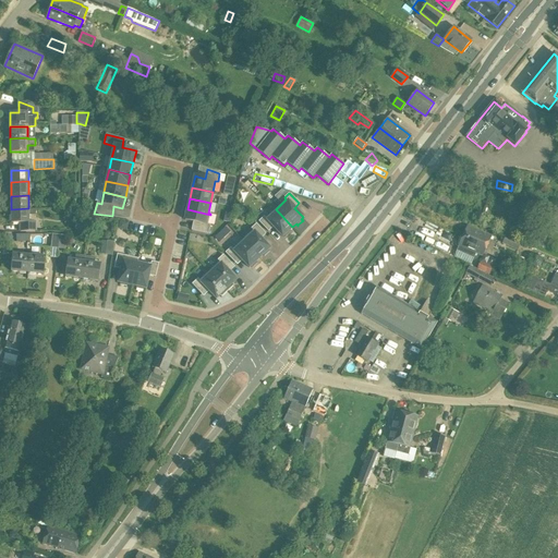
[(28,208),(11,209),(11,222),(20,222),(20,231),(35,231),(35,221),(28,221),(28,215),(35,215),(35,209),(28,209),(28,208)]
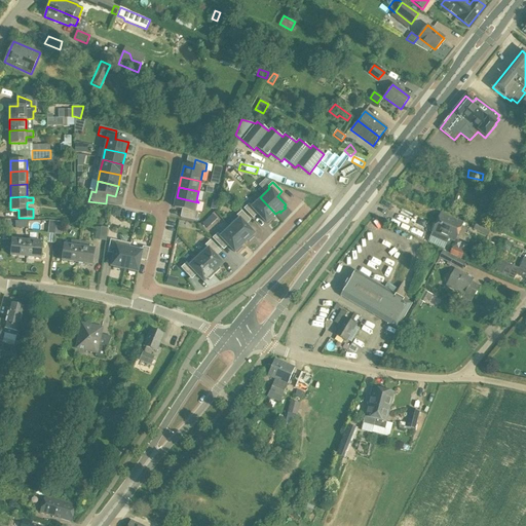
[(517,215),(525,216),(525,196),(521,196),(517,215)]
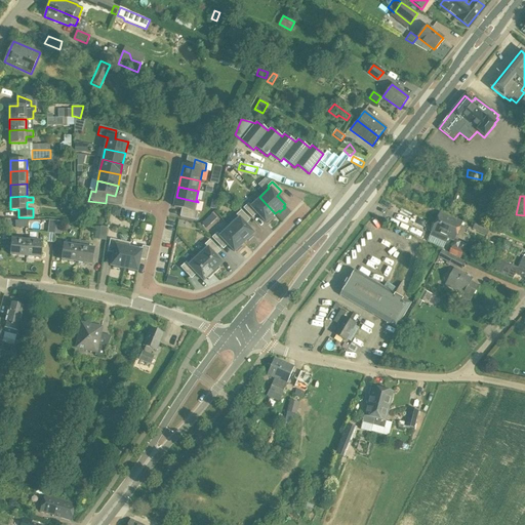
[(109,206),(126,210),(128,201),(112,197),(109,206)]
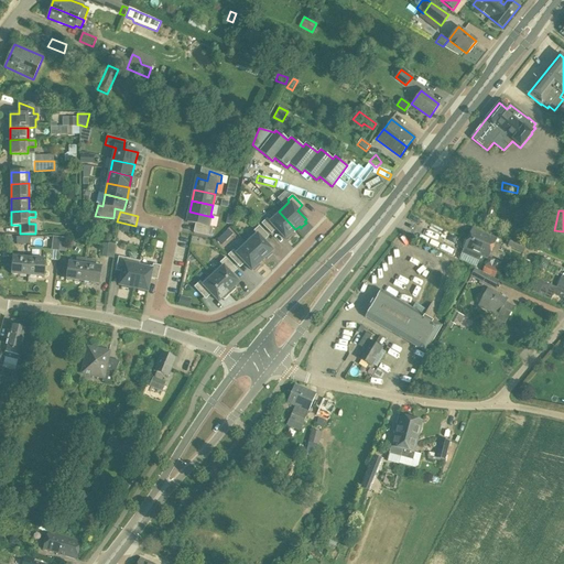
[(210,237),(213,228),(210,227),(213,217),(190,212),(186,223),(195,225),(193,234),(210,237)]
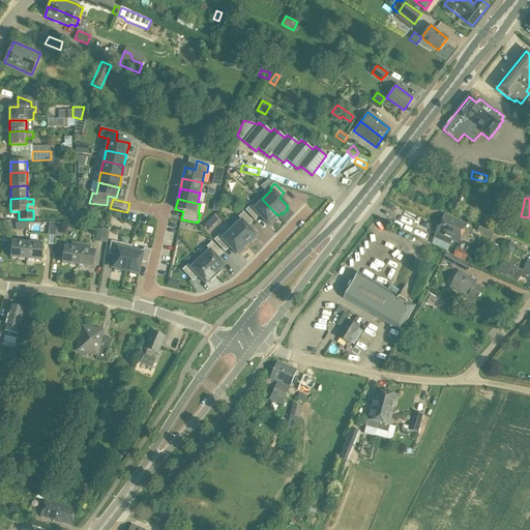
[(275,221),(274,218),(277,215),(262,199),(252,208),(251,206),(245,210),(255,221),(259,215),(268,225),(269,224),(270,225),(271,225),(275,221)]
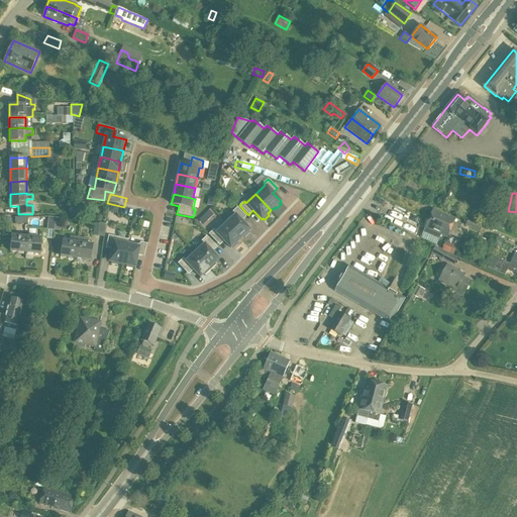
[(240,239),(243,236),(244,238),(245,237),(249,234),(249,233),(248,232),(249,230),(241,221),(246,217),(237,208),(232,212),(234,214),(224,223),(240,239)]
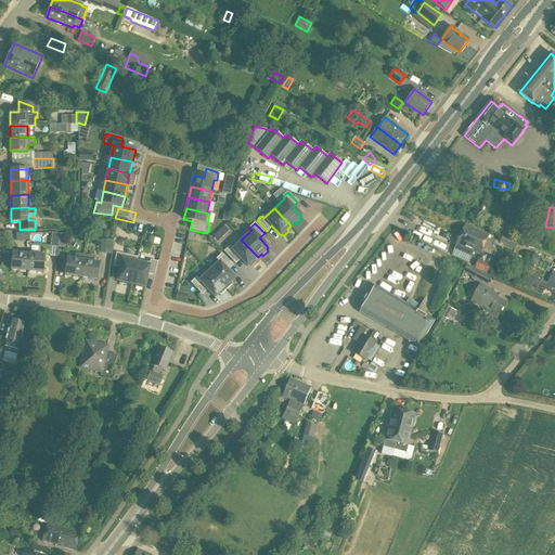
[(461,234),(485,245),(488,236),(465,226),(461,234)]
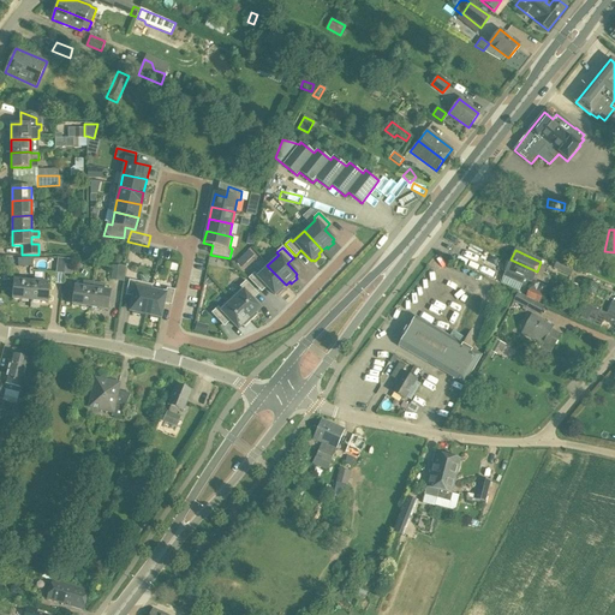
[(55,273),(64,274),(66,258),(58,257),(55,273)]
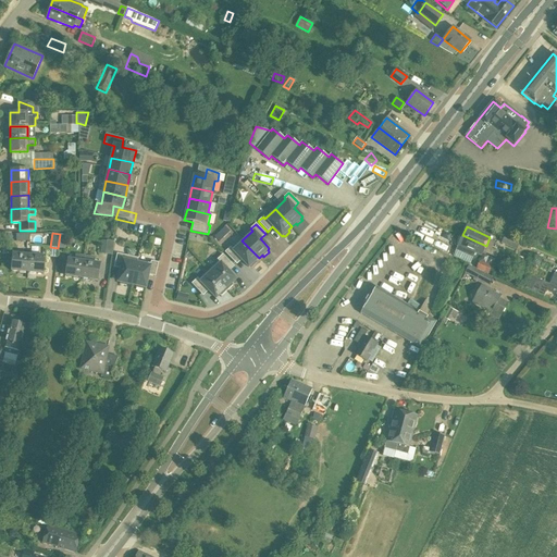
[(432,235),(430,240),(442,246),(445,240),(432,235)]
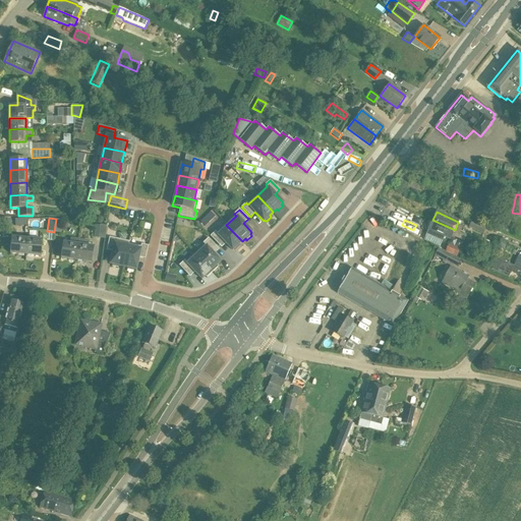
[(451,239),(455,230),(432,220),(428,229),(426,234),(442,241),(445,236),(451,239)]
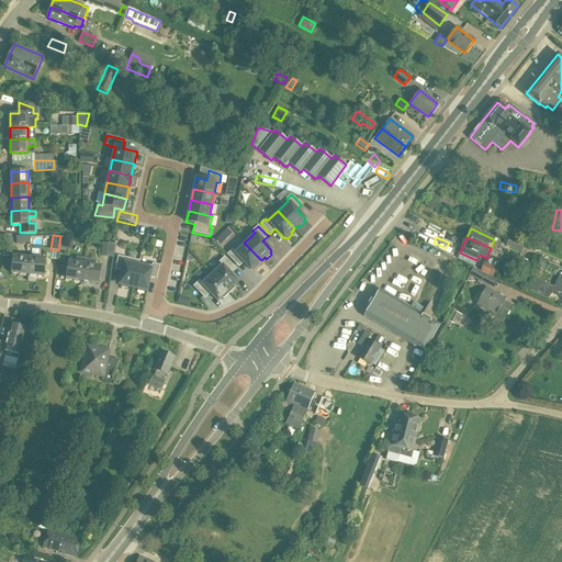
[(506,245),(520,251),(524,245),(509,238),(506,245)]
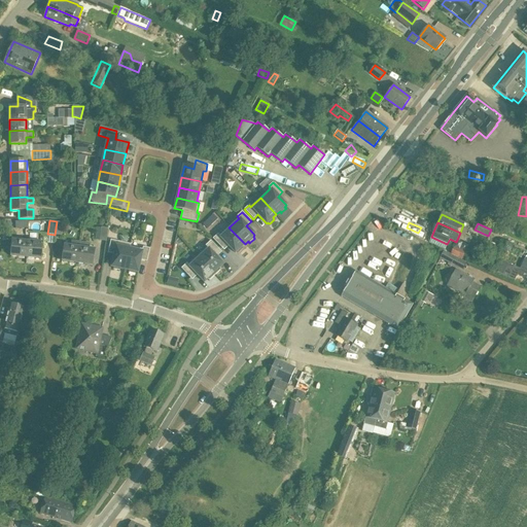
[(467,240),(471,227),(464,225),(461,239),(467,240)]
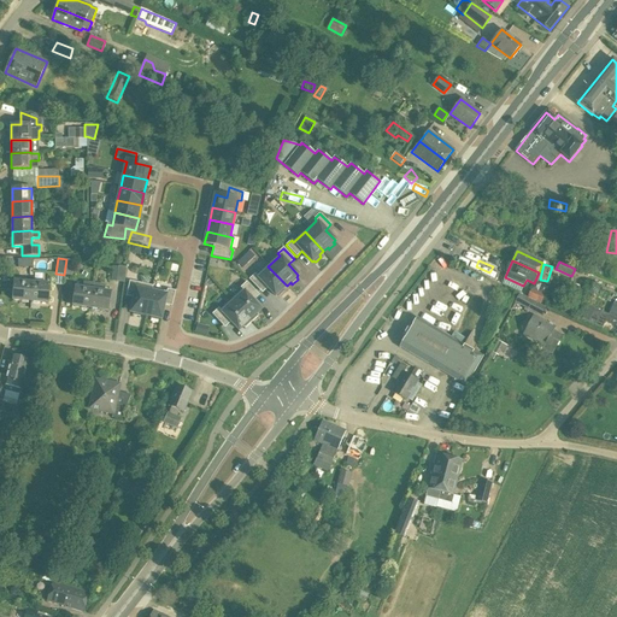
[(111,280),(124,282),(127,268),(113,265),(111,280)]
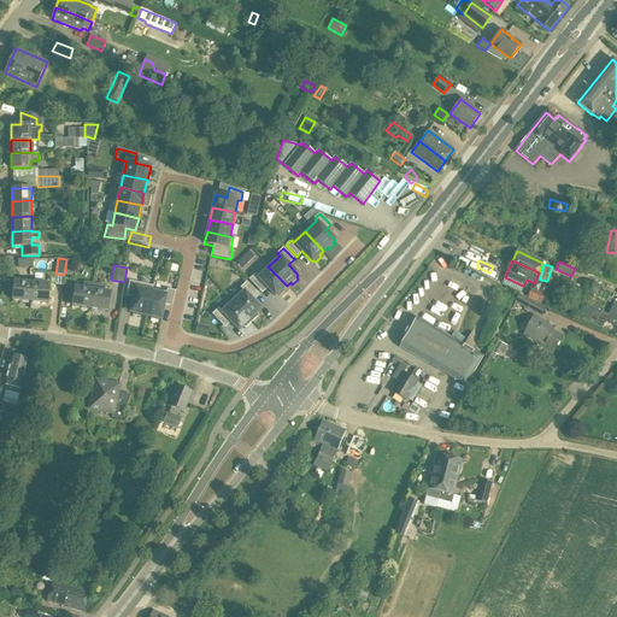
[(285,292),(283,289),(287,286),(268,266),(257,277),(254,275),(250,280),(259,292),(265,286),(275,297),(277,295),(278,297),(280,297),(283,292),(285,292)]
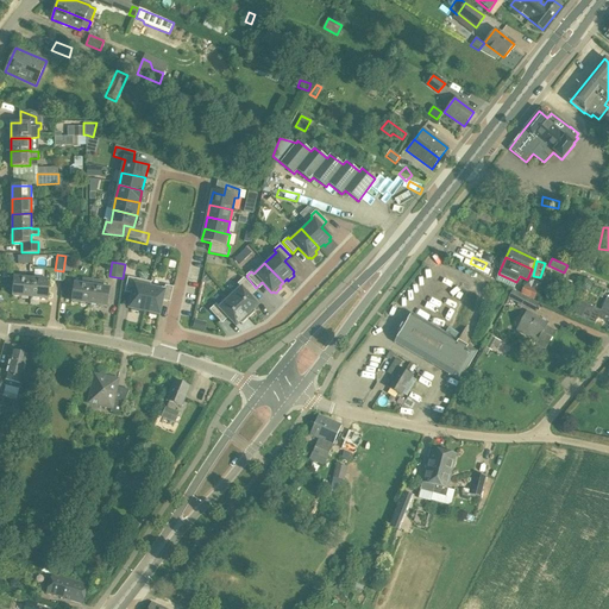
[(443,274),(451,271),(450,263),(441,265),(443,274)]
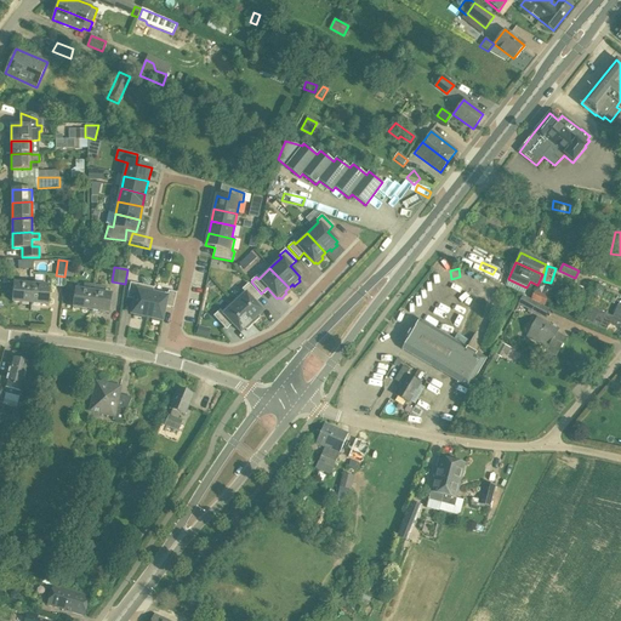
[(12,302),(30,303),(33,284),(13,283),(12,302)]
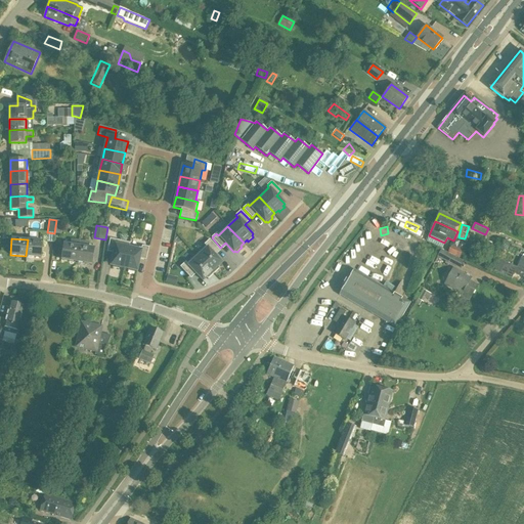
[(28,239),(26,256),(41,257),(42,241),(28,239)]
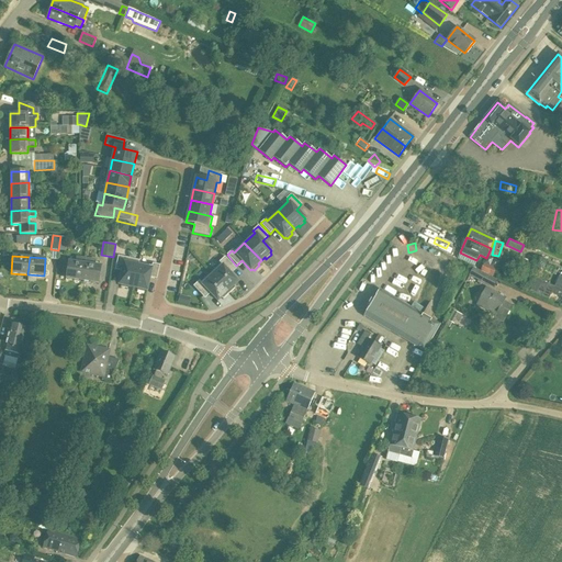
[(66,278),(82,280),(85,263),(85,258),(76,257),(75,261),(68,261),(64,260),(62,278),(66,278)]
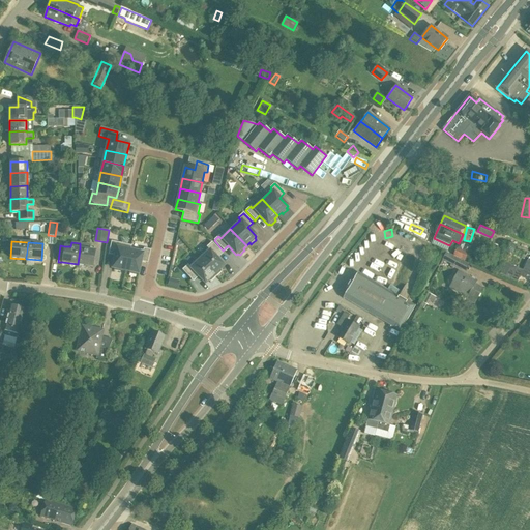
[(210,251),(201,260),(216,277),(223,271),(222,269),(225,266),(216,257),(222,252),(212,242),(207,247),(210,251)]
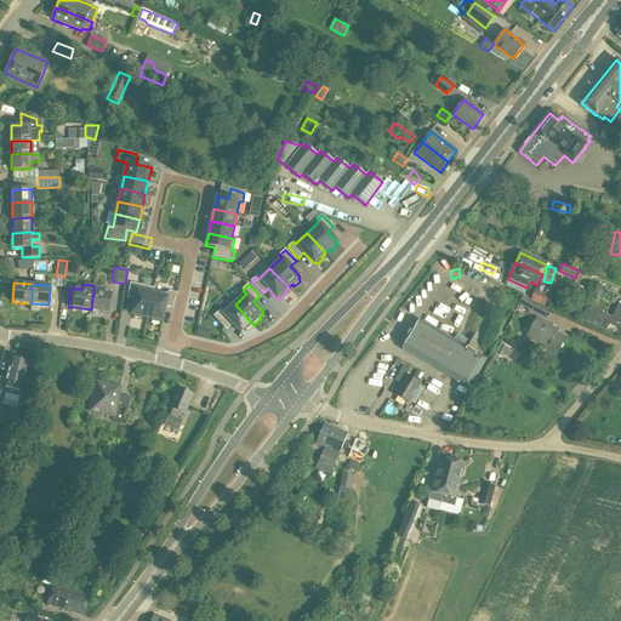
[(93,291),(91,309),(109,313),(110,306),(114,307),(117,294),(112,294),(103,292),(104,286),(93,285),(93,291)]
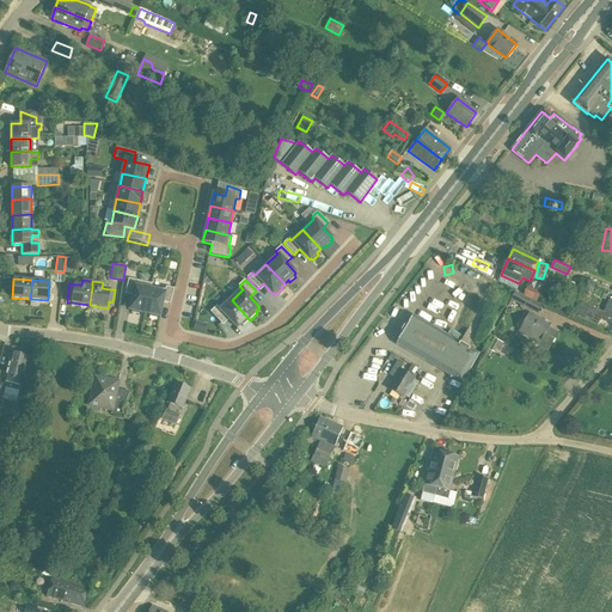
[(139,317),(139,314),(144,316),(150,289),(135,286),(135,283),(128,282),(124,297),(132,299),(129,313),(132,313),(130,316),(132,316),(138,317),(139,317)]
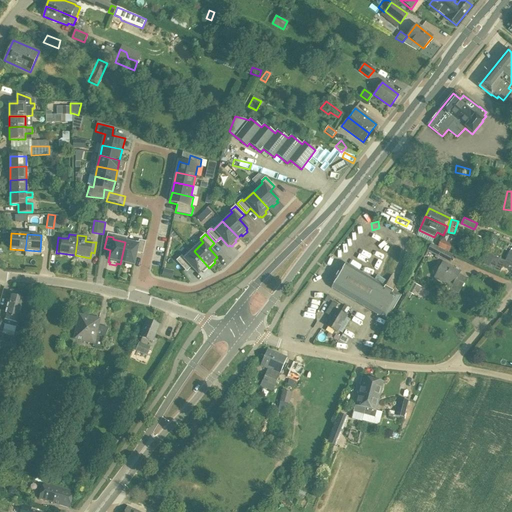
[(439,247),(449,252),(452,246),(442,241),(439,247)]
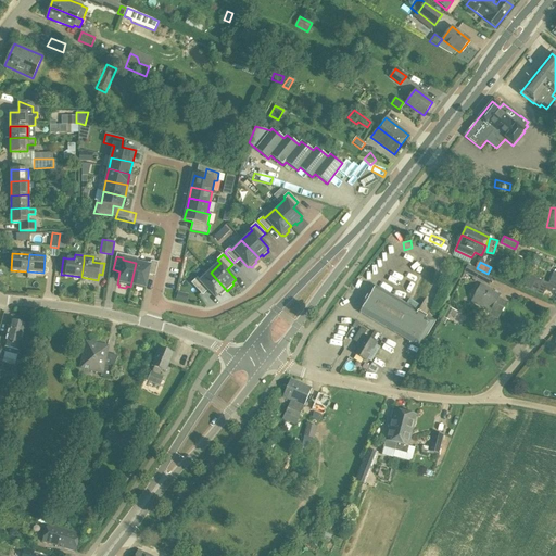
[(130,287),(136,288),(135,290),(136,290),(141,291),(142,292),(142,290),(144,290),(148,277),(154,279),(158,265),(151,264),(150,264),(150,266),(136,263),(130,287)]
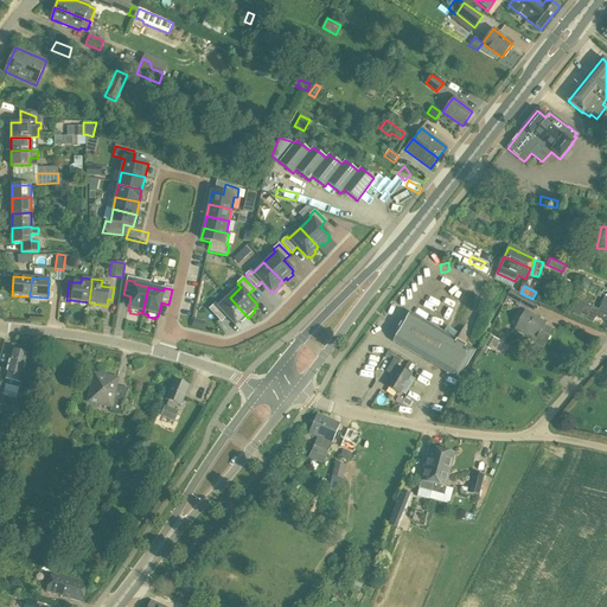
[(508,298),(532,311),(537,302),(512,288),(508,298)]
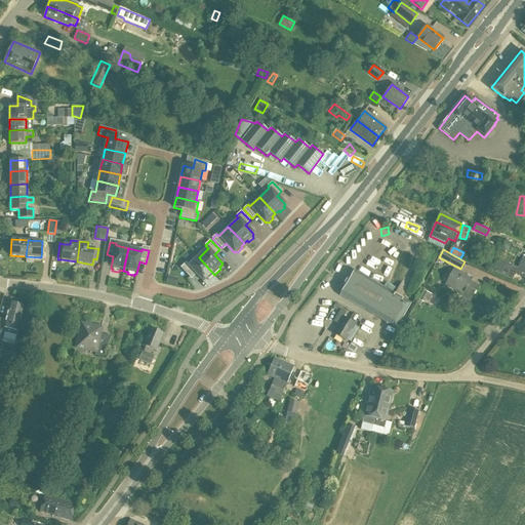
[(187,263),(180,268),(190,278),(195,273),(204,282),(207,278),(209,280),(214,275),(199,257),(190,267),(187,263)]
